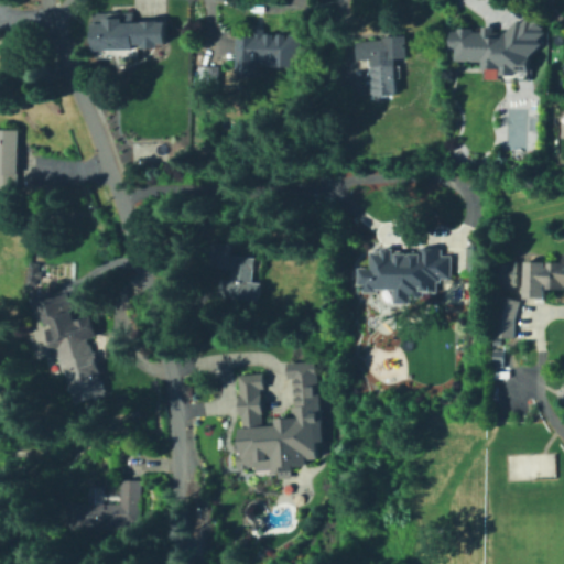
[(129,9),(129,19),(165,19),(165,45),(129,45),(129,49),(90,49),(90,9),(129,9)]
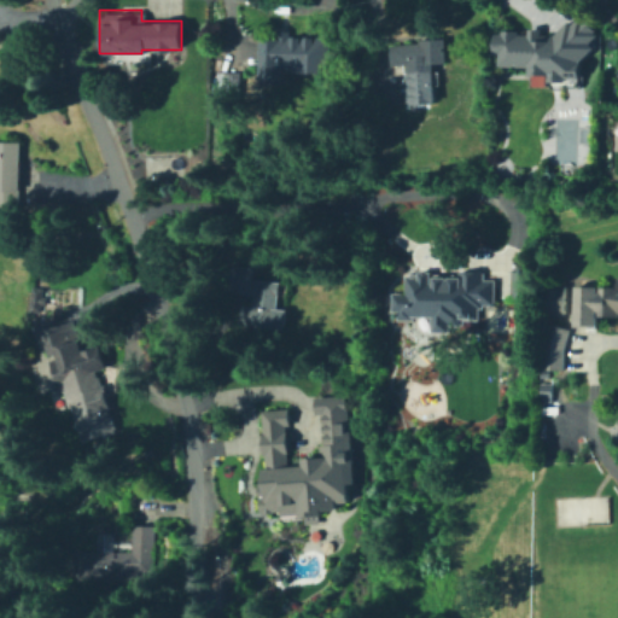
[(558,35),(579,13),(604,33),(594,44),(598,47),(584,60),(586,77),(570,79),(571,81),(554,81),(554,74),(534,75),(532,64),(503,64),(503,53),(499,53),(499,34),(506,34),(506,31),(522,30),(523,35),(532,35),(532,30),(546,29),(546,35),(558,35)]
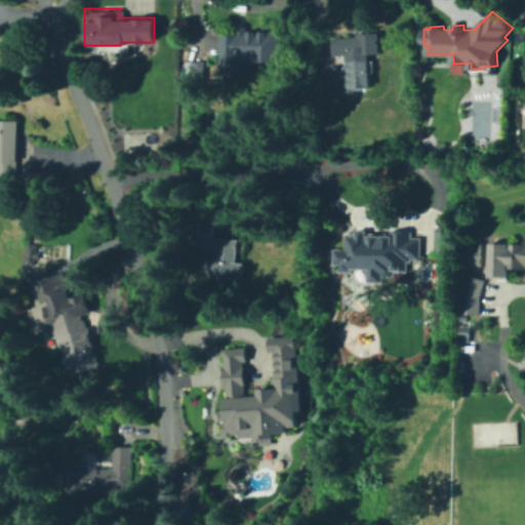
[(217,56),(217,29),(272,30),(272,58),(217,56)]
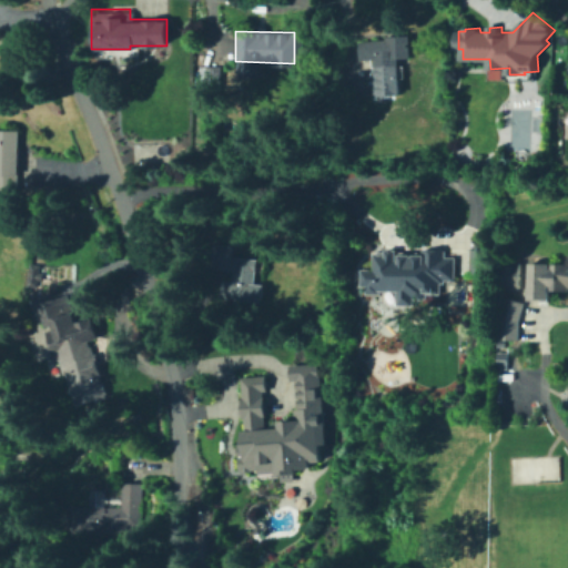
[(374,94),(397,93),(395,58),(407,57),(406,36),(356,38),(357,59),(372,58),(374,94)]
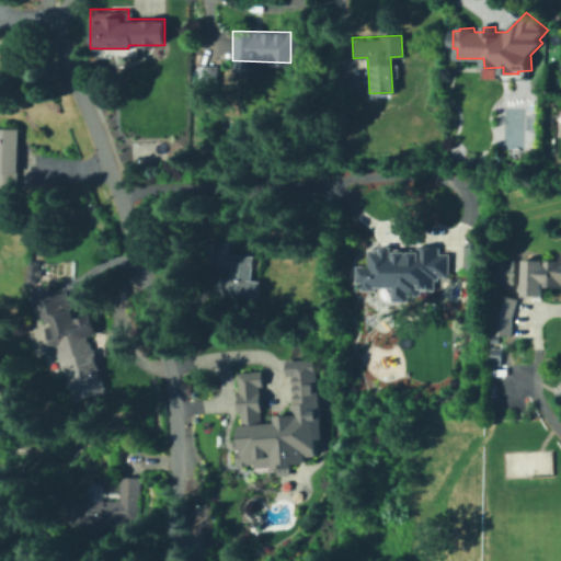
[(195,83),(195,64),(216,64),(216,83),(195,83)]
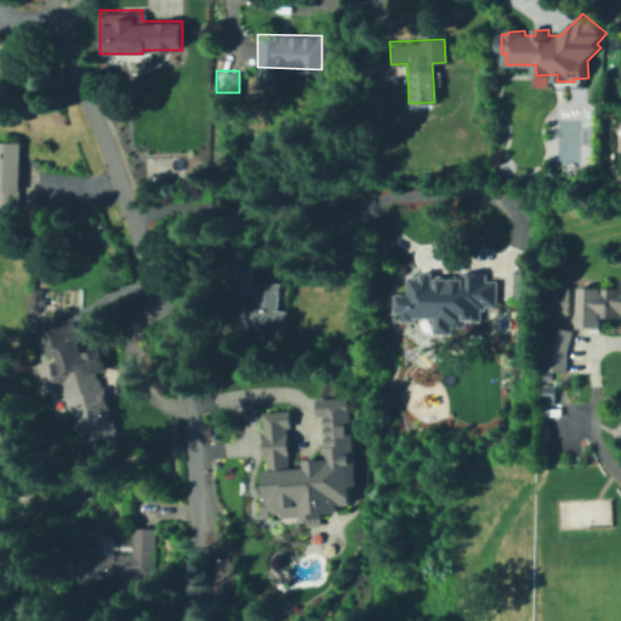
[(191,90),(204,91),(204,101),(189,100),(191,90)]
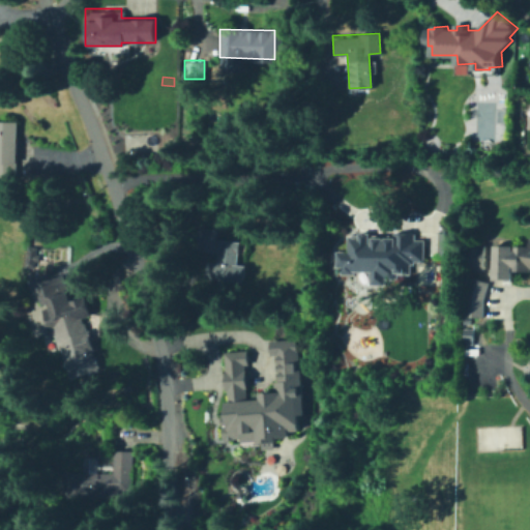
[(21,140),(21,180),(0,180),(0,124),(21,124),(21,140)]
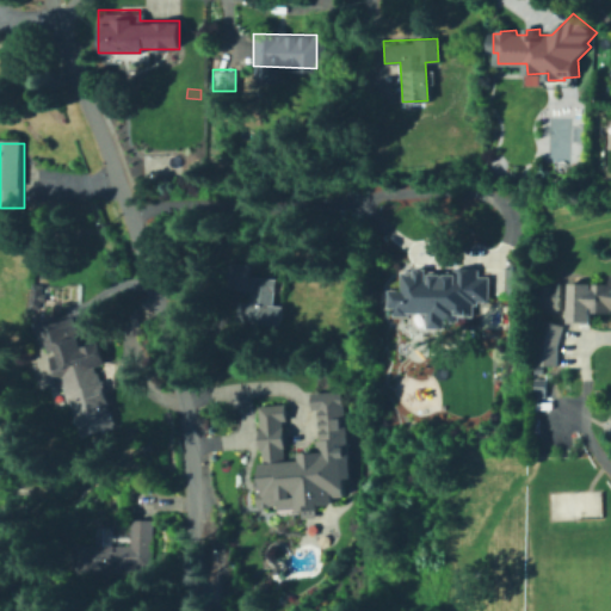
[(0,224),(0,210),(13,210),(13,224),(0,224)]
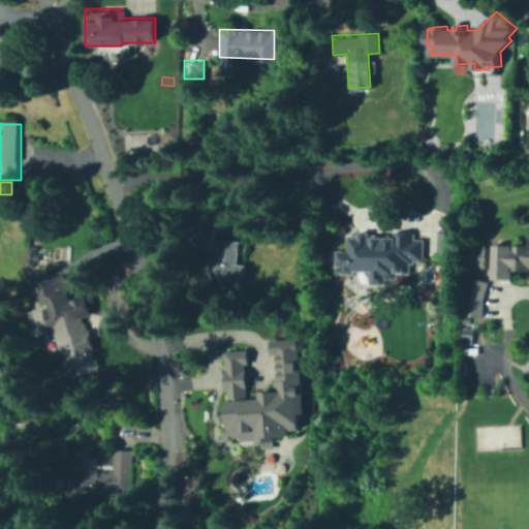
[(203,275),(205,254),(215,255),(216,248),(193,246),(195,224),(216,225),(215,235),(239,237),(237,260),(245,260),(244,278),(203,275)]
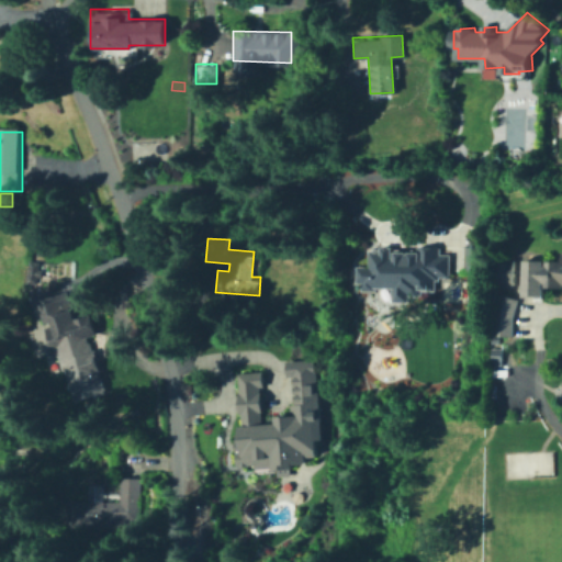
[(464,265),(464,242),(484,242),(484,265),(464,265)]
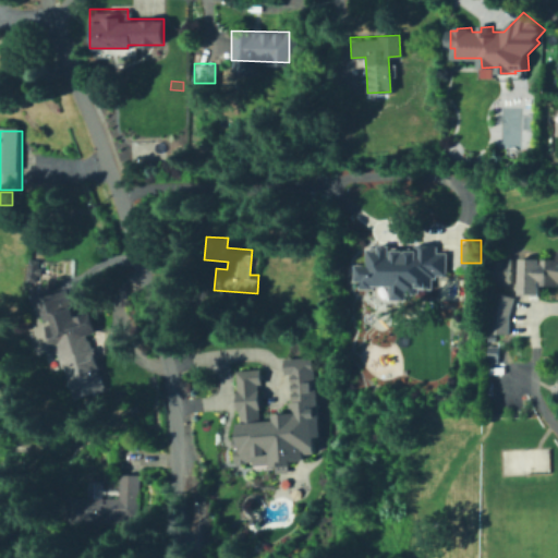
[(437,246),(437,255),(448,255),(448,274),(436,274),(436,276),(433,276),(433,288),(373,287),(373,289),(362,289),(362,287),(361,287),(361,280),(355,280),(355,265),(367,265),(367,250),(381,251),(381,245),(437,246)]
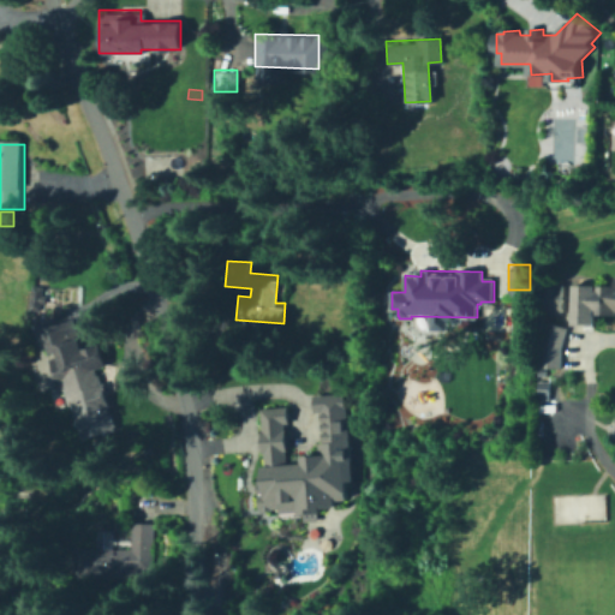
[(614,311),(596,311),(596,320),(572,320),(572,278),(614,278),(614,311)]
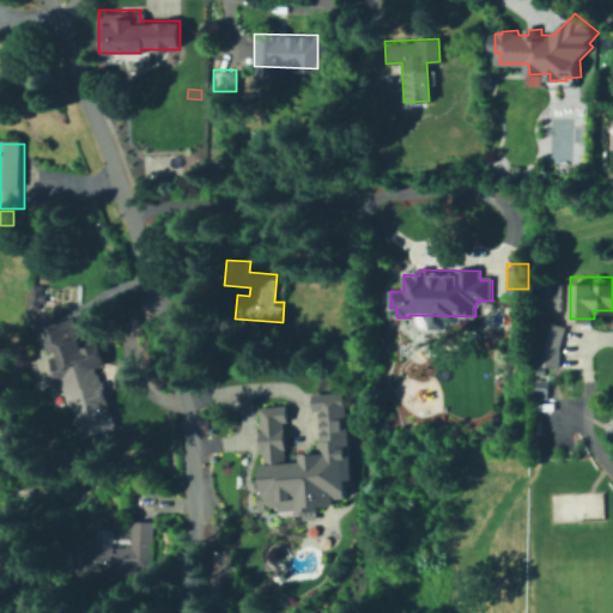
[(539,308),(539,278),(559,278),(559,308),(539,308)]
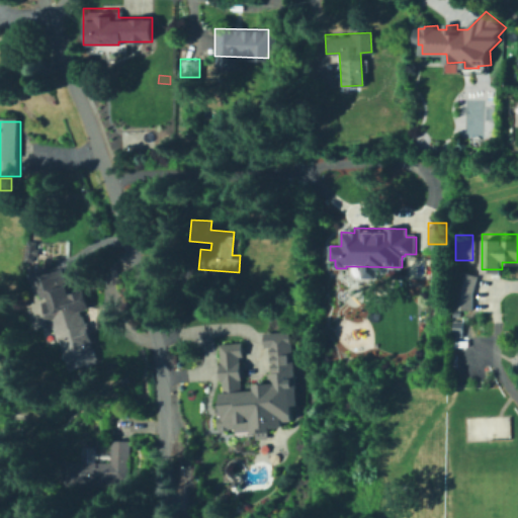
[(25,239),(38,241),(36,260),(23,258),(25,239)]
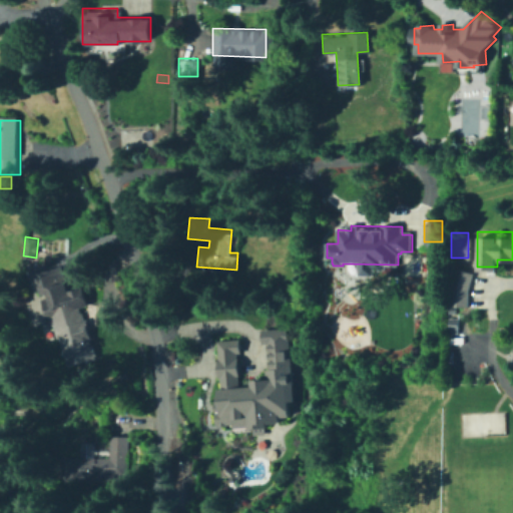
[(31,272),(60,262),(69,287),(83,282),(90,301),(79,305),(86,325),(80,327),(86,344),(66,351),(54,317),(48,320),(31,272)]
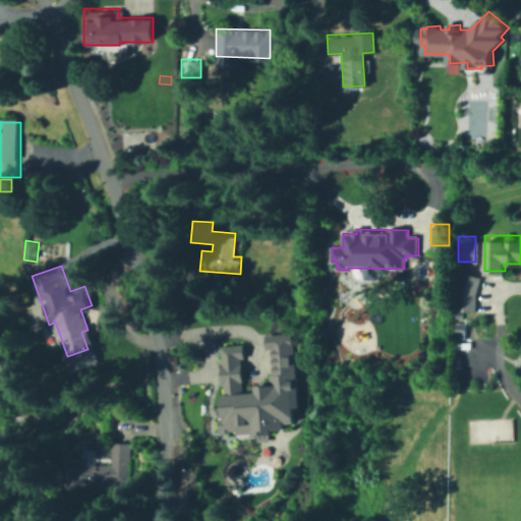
[(480,275),(476,290),(475,289),(475,309),(458,309),(458,285),(461,270),(480,275)]
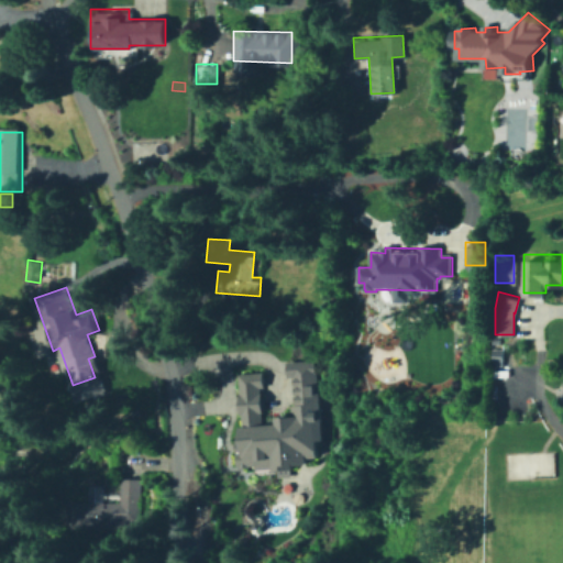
[(493,368),(493,345),(503,345),(503,368),(493,368)]
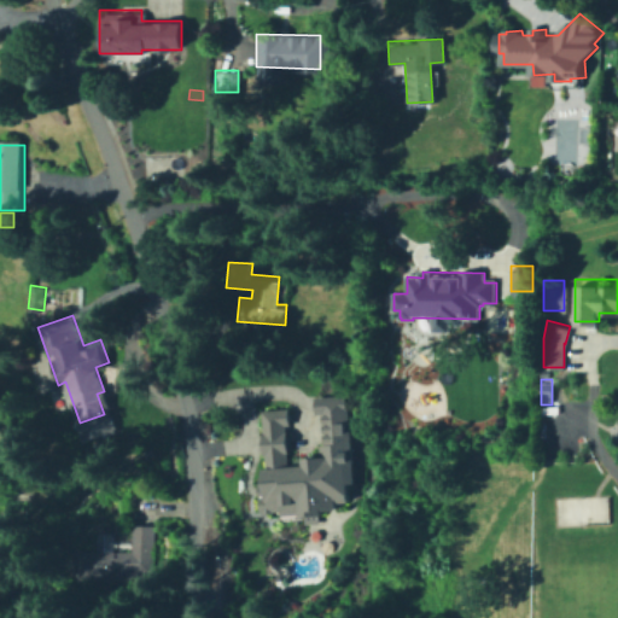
[(258,409),(289,407),(290,426),(285,426),(287,462),(302,461),(301,454),(318,453),(316,439),(322,438),(320,406),(347,403),(351,465),(344,466),(348,502),(336,502),(336,507),(320,508),(321,513),(316,513),(318,520),(302,522),(302,517),(279,518),(278,507),(258,509),(256,479),(261,479),(258,464),(263,464),(258,409)]
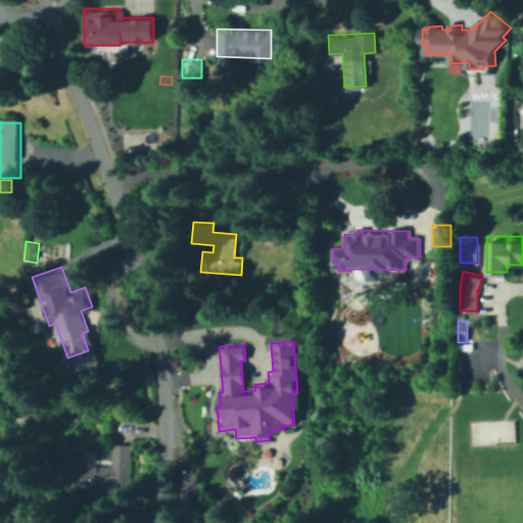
[(79,378),(77,370),(91,367),(93,375),(79,378)]
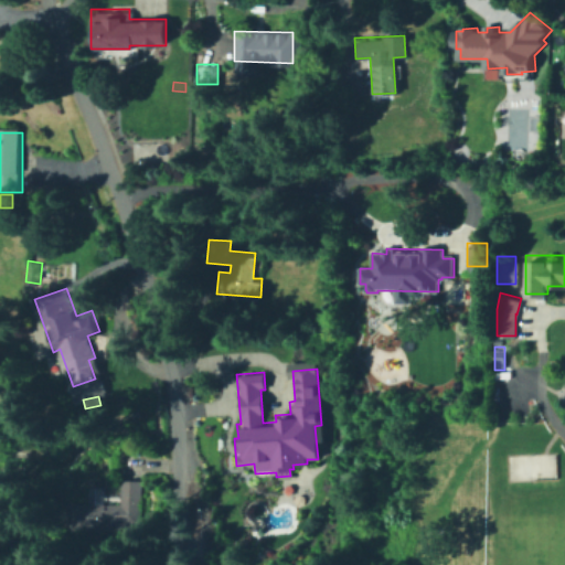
[(141,478),(141,511),(132,511),(132,526),(65,525),(65,502),(89,502),(91,486),(104,486),(104,502),(120,502),(120,478),(141,478)]
